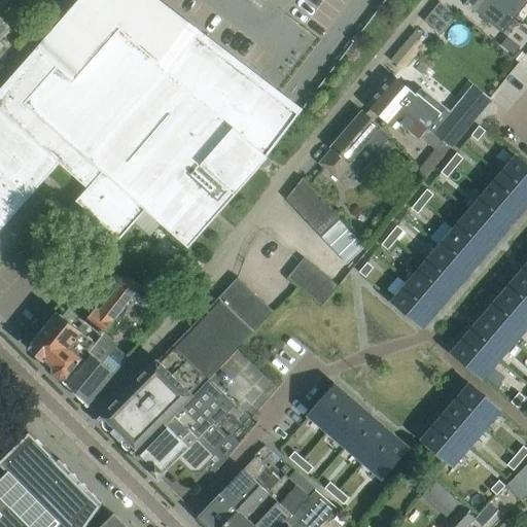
[(0,0),(0,9),(8,0),(0,0)]
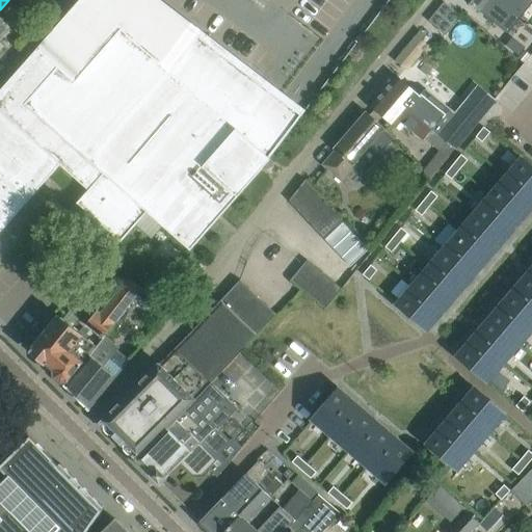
[(43,50),(0,98),(0,111),(60,165),(81,183),(89,190),(96,183),(131,215),(139,206),(148,212),(191,250),(271,159),(269,158),(303,114),(302,114),(281,98),(278,96),(258,80),(198,34),(197,34),(196,33),(194,33),(193,33),(191,33),(190,34),(189,35),(188,36),(187,36),(186,37),(185,37),(184,38),(183,37),(133,0),(102,0),(59,49),(58,49),(57,50),(56,50),(55,49),(54,49),(53,48),(51,48),(50,47),(48,47),(47,47),(46,48),(44,49),(43,50)]
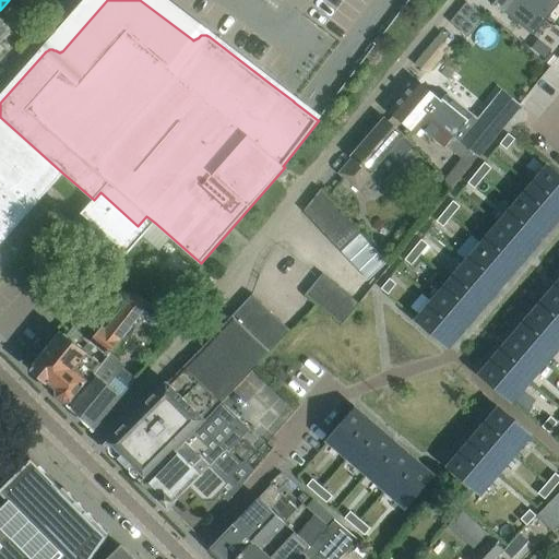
[(549,0),(554,2),(555,0),(489,0),(503,12),(504,11),(514,20),(530,0),(549,0)]
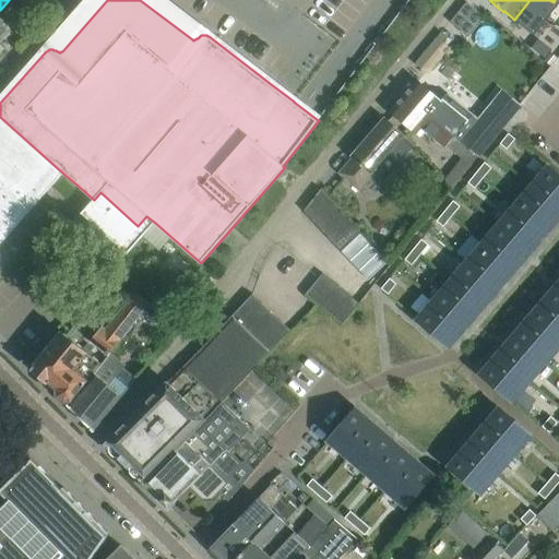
[(467,2),(459,12),(477,27),(486,18),(467,2)]
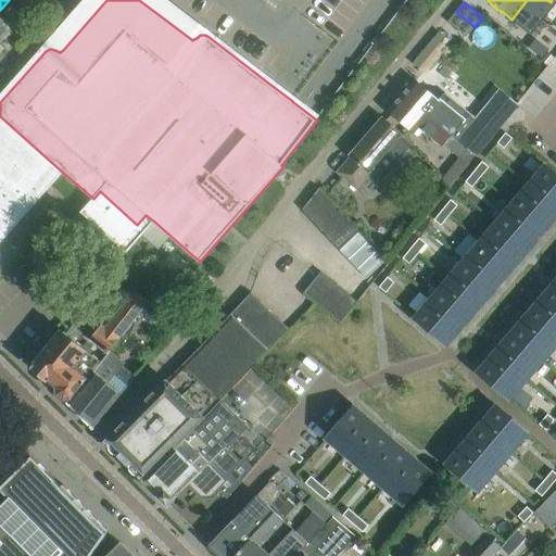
[(456,12),(447,22),(466,37),(475,27),(456,12)]
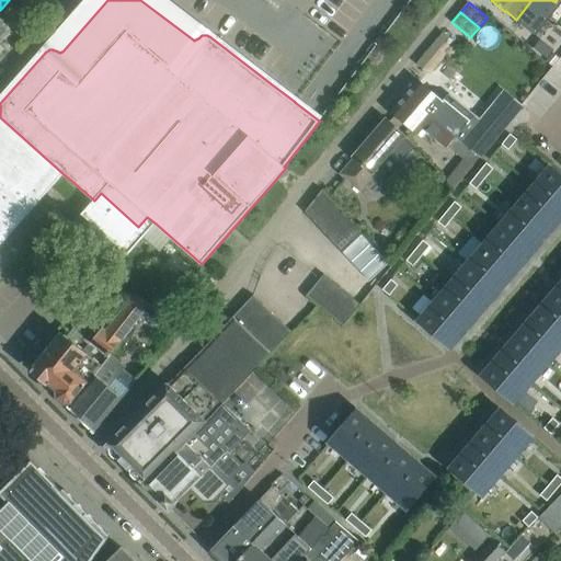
[(0,43),(12,30),(0,19),(0,43)]
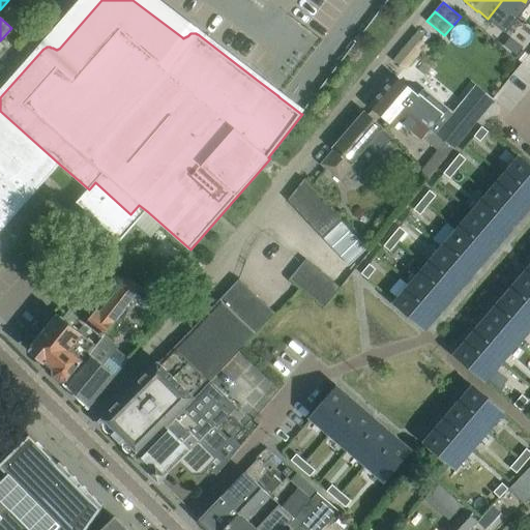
[(410,41),(394,60),(405,69),(406,70),(407,69),(422,52),(419,49),(410,41)]
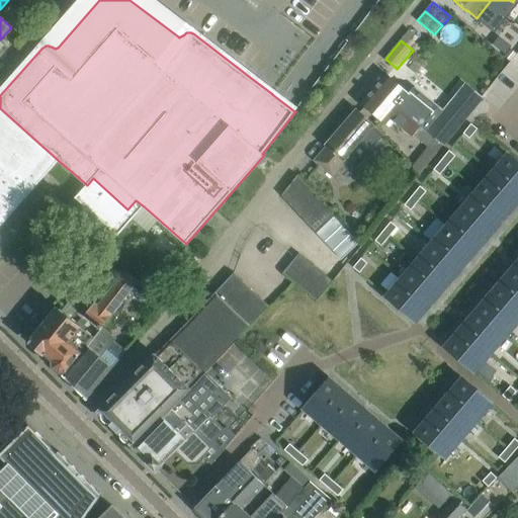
[(431,115),(409,97),(411,95),(402,87),(386,74),(374,88),(398,109),(400,106),(422,125),(441,146),(468,115),(457,105),(441,124),(431,115)]
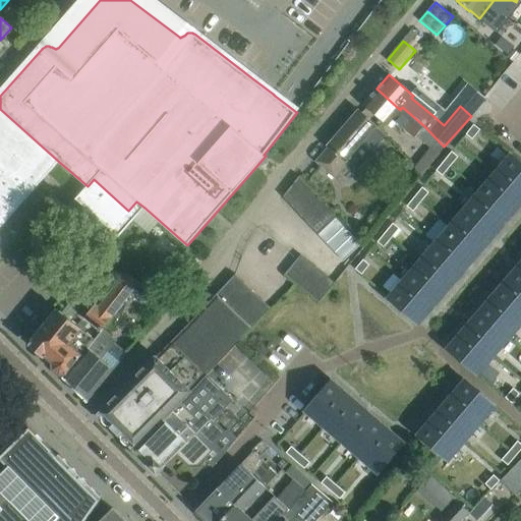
[(424,126),(402,107),(400,110),(377,89),(363,104),(388,125),(394,118),(415,137),(417,134),(439,153),(444,147),(424,126)]
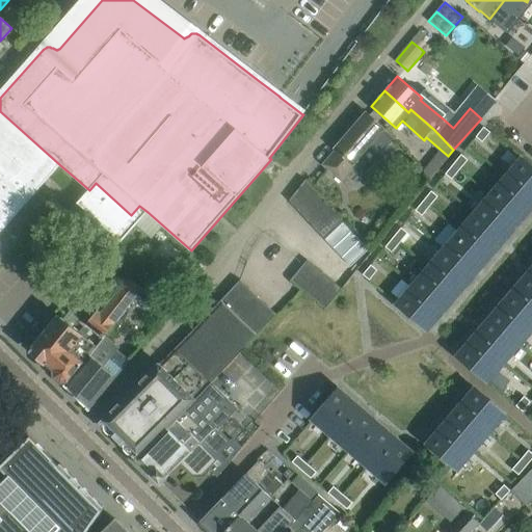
[(0,233),(29,201),(41,187),(49,178),(60,165),(0,111),(0,233)]
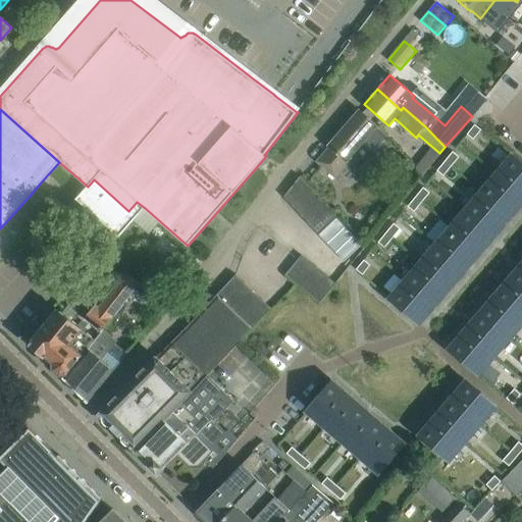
[(360,169),(388,136),(377,126),(360,110),(329,146),(316,162),(336,179),(351,163),(359,170),(360,169)]
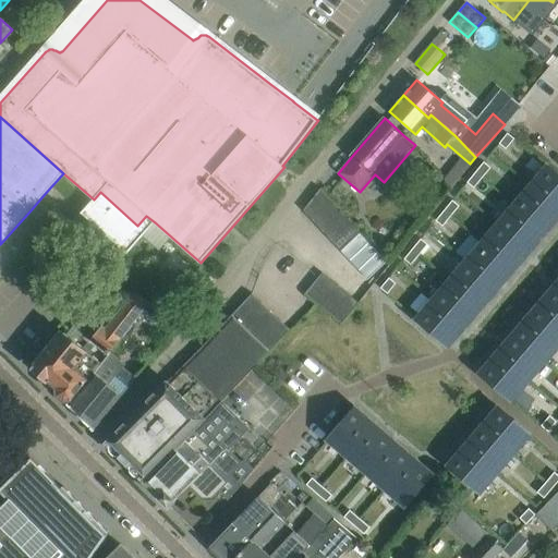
[(508,133),(499,144),(507,149),(514,138),(508,133)]
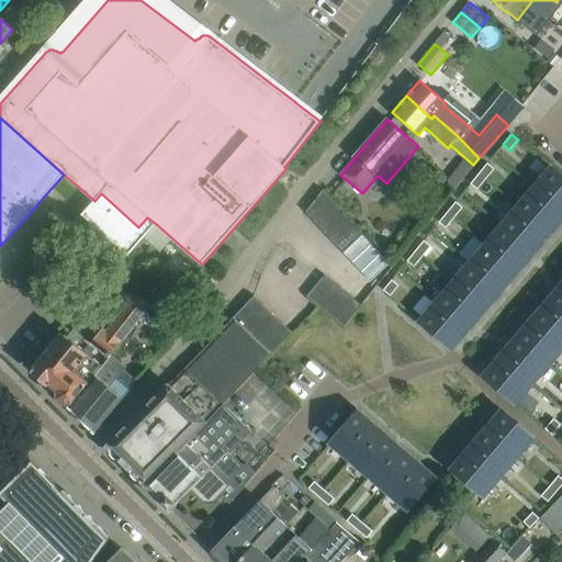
[(487,164),(480,173),(486,179),(495,169),(487,164)]
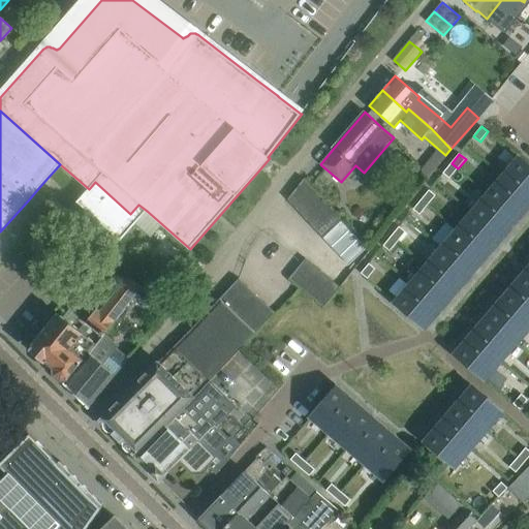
[(528,166),(519,158),(503,177),(528,198),(528,166)]
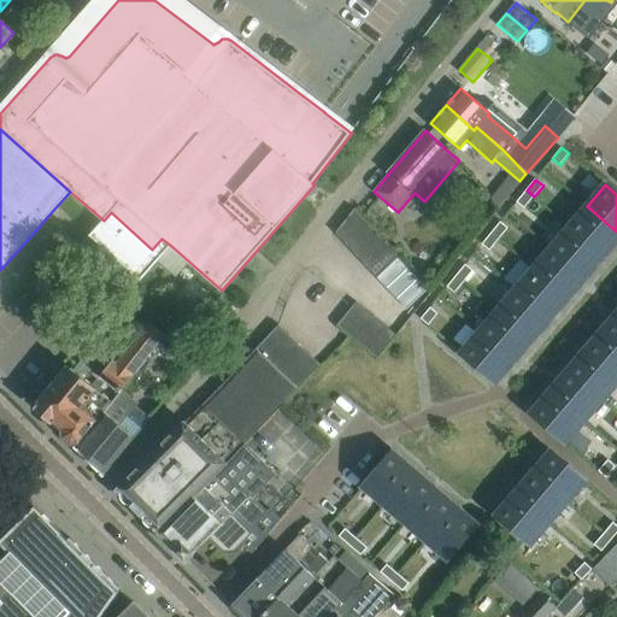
[(316,205),(325,194),(315,186),(306,195),(316,205)]
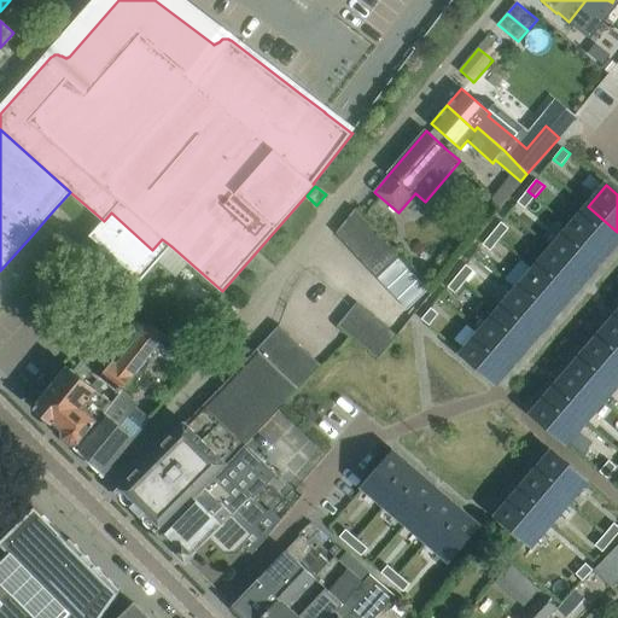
[(525,208),(535,197),(528,191),(518,202),(525,208)]
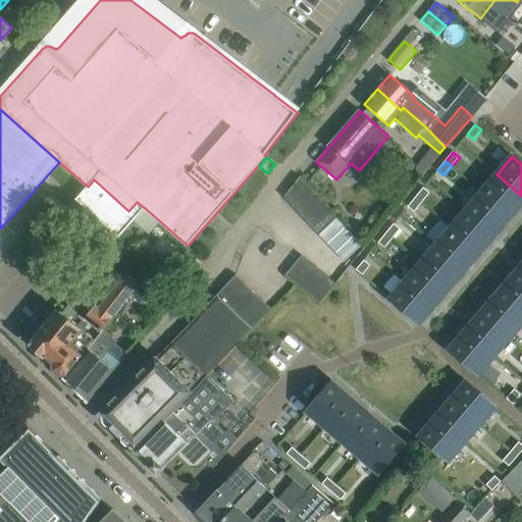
[(521,204),(521,196),(497,174),(481,192),(511,217),(521,204)]
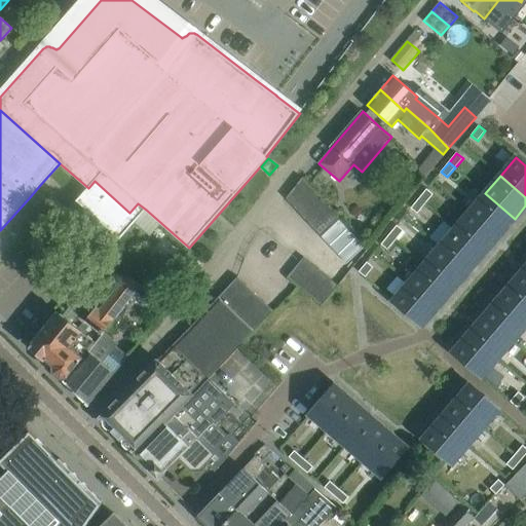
[(295,208),(314,190),(302,178),(287,198),(295,208)]
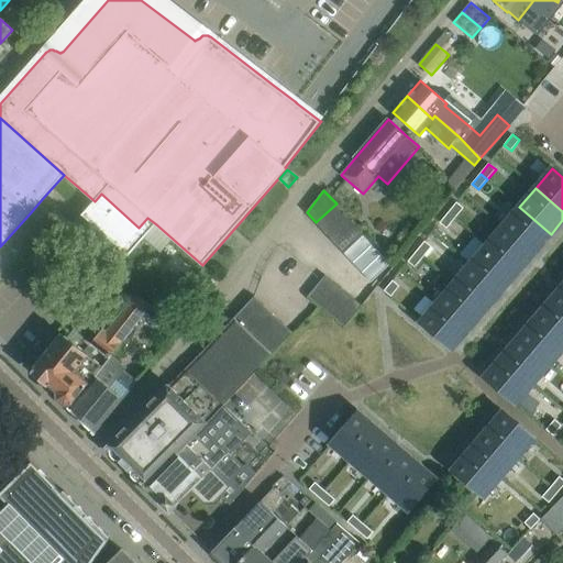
[(95,201),(83,216),(119,247),(128,255),(129,256),(156,224),(147,218),(139,228),(101,194),(95,201)]
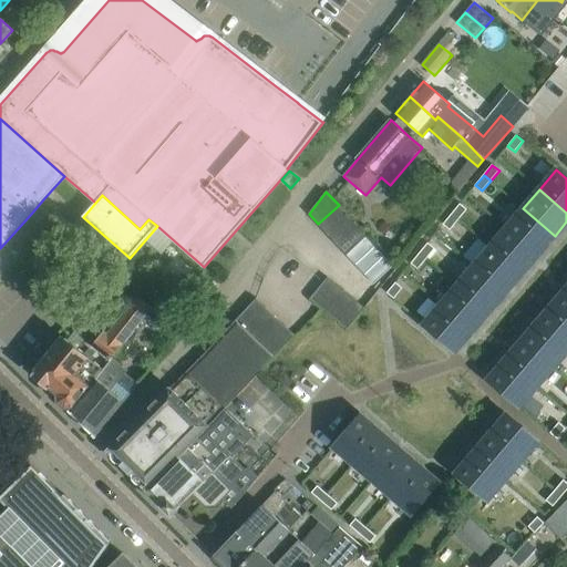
[(460,204),(452,214),(459,219),(467,209),(460,204)]
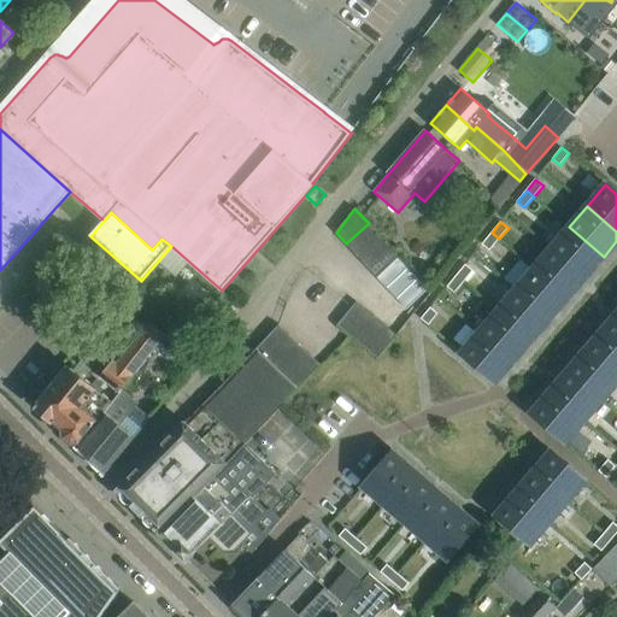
[(357,256),(378,235),(369,223),(346,244),(357,256)]
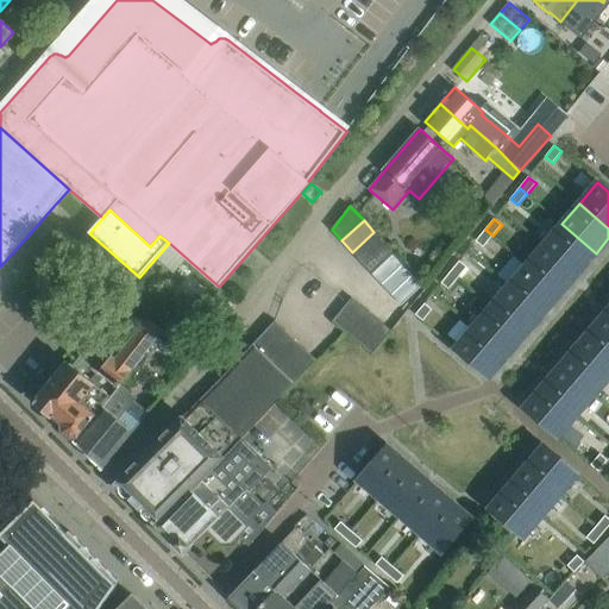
[(596,253),(562,224),(544,244),(578,274),(596,253)]
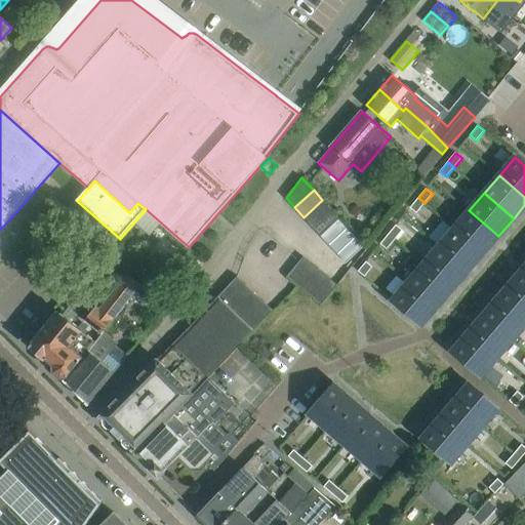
[(416,213),(425,203),(418,198),(410,208),(416,213)]
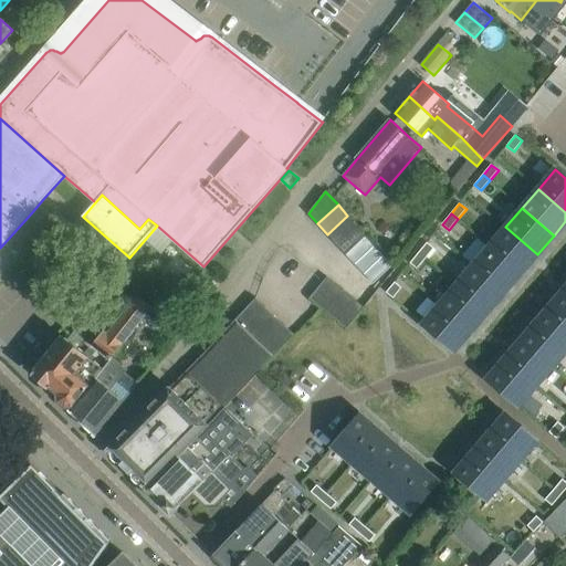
[(336,244),(357,226),(347,216),(327,234),(336,244)]
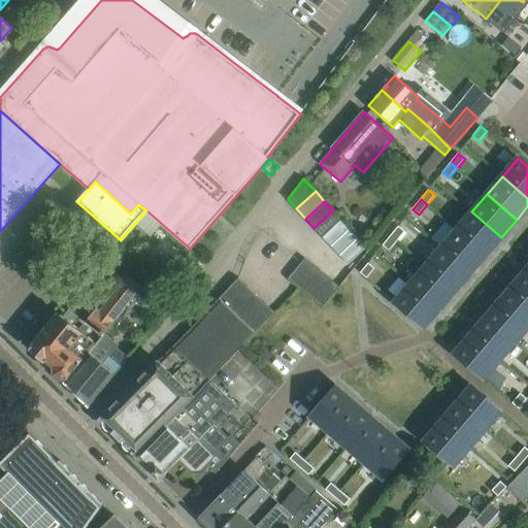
[(323,237),(341,220),(333,210),(314,228),(323,237)]
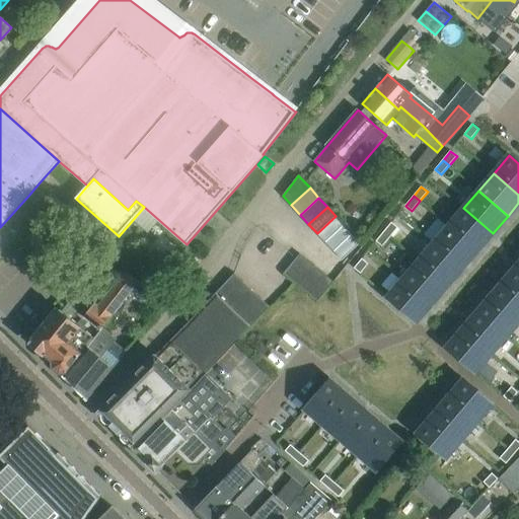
[(493,233),(463,208),(448,226),(478,251),(493,233)]
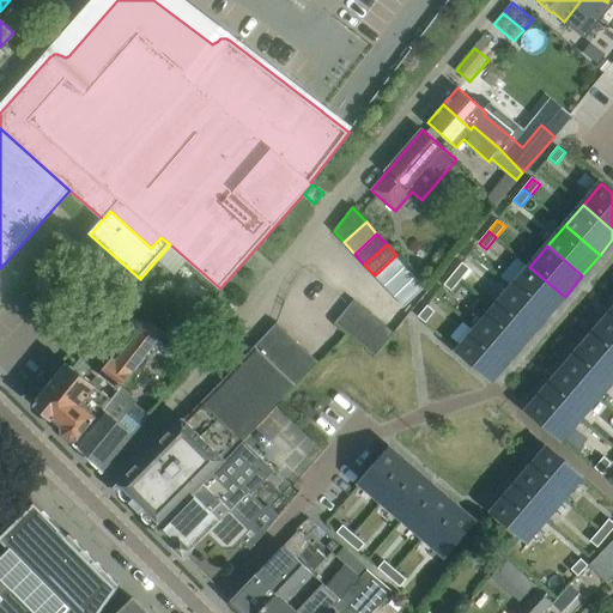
[(395,256),(375,275),(384,286),(406,267),(395,256)]
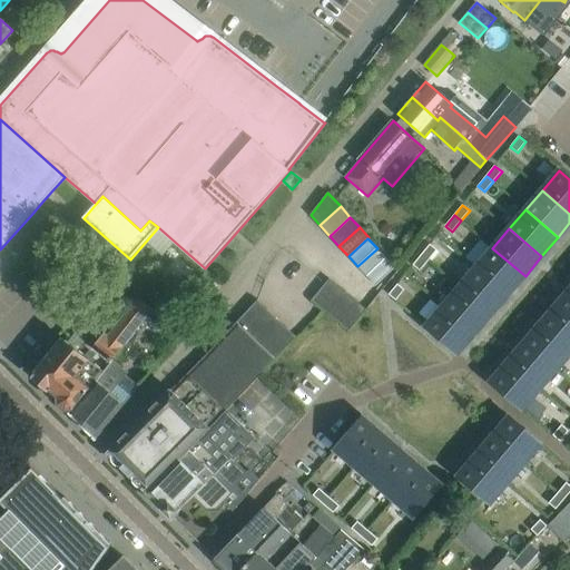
[(430,244),(422,254),(429,261),(438,249),(430,244)]
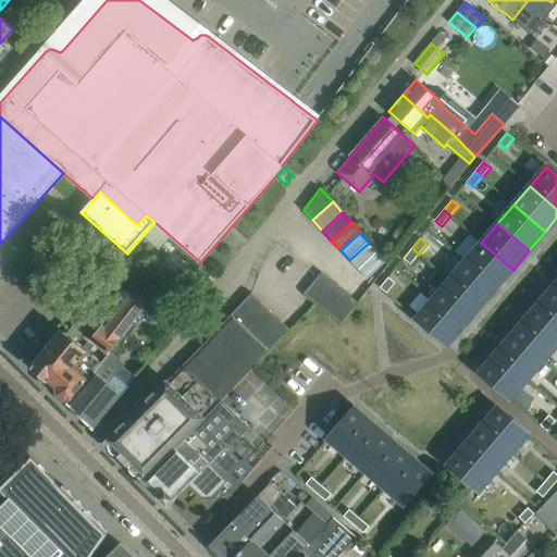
[(369,243),(349,260),(358,270),(378,251),(369,243)]
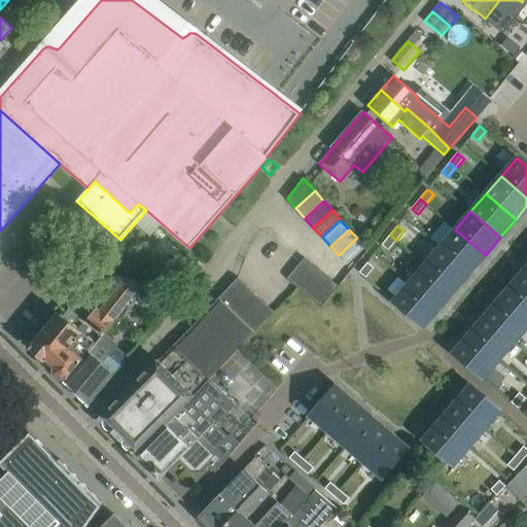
[(486,255),(455,230),(440,247),(470,273),(486,255)]
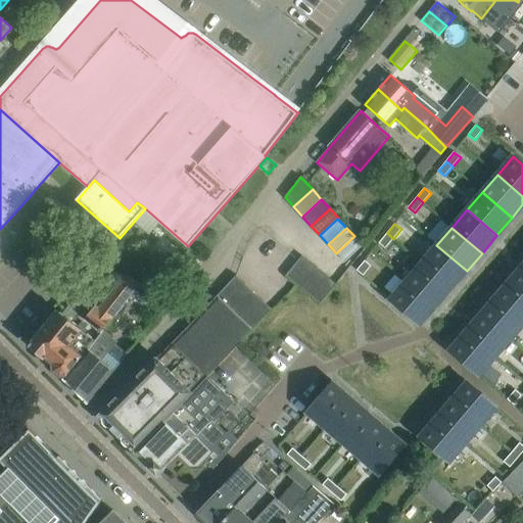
[(385,248),(393,239),(387,233),(379,243),(385,248)]
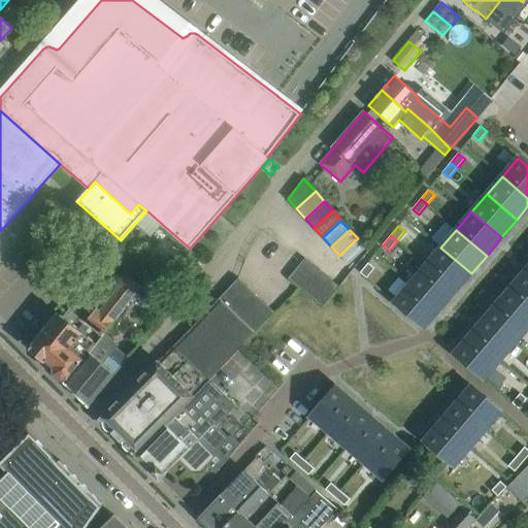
[(358,238),(339,256),(349,265),(366,248),(358,238)]
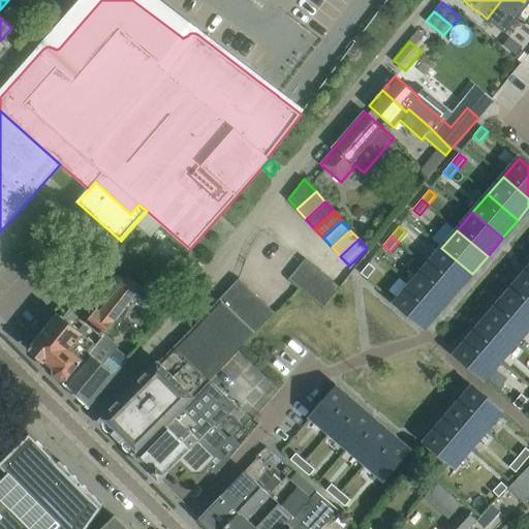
[(472,274),(441,248),(427,266),(457,291),(472,274)]
